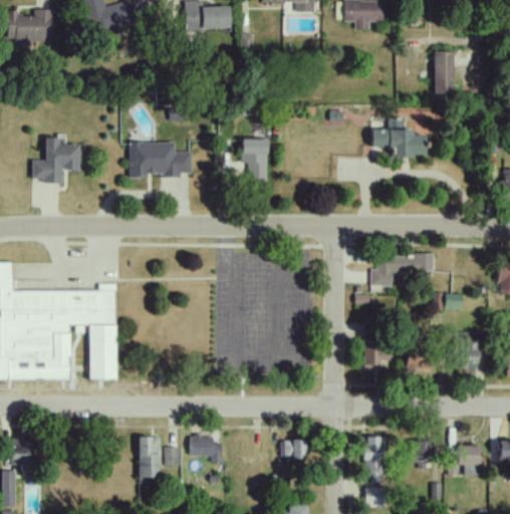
[(105,6),(103,0),(83,0),(91,35),(132,27),(126,2),(105,6)]
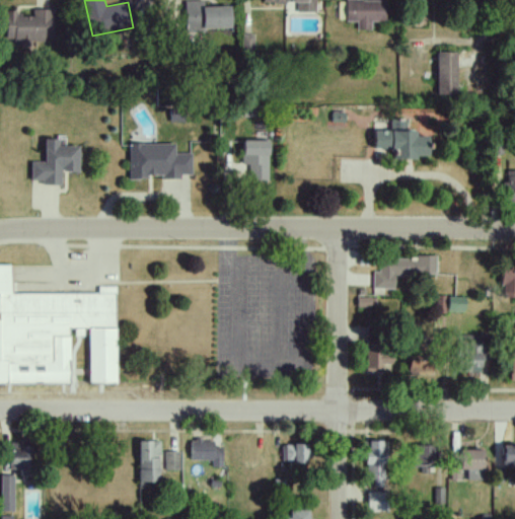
[(233,28),(233,6),(206,6),(206,0),(188,1),(188,30),(233,28)]
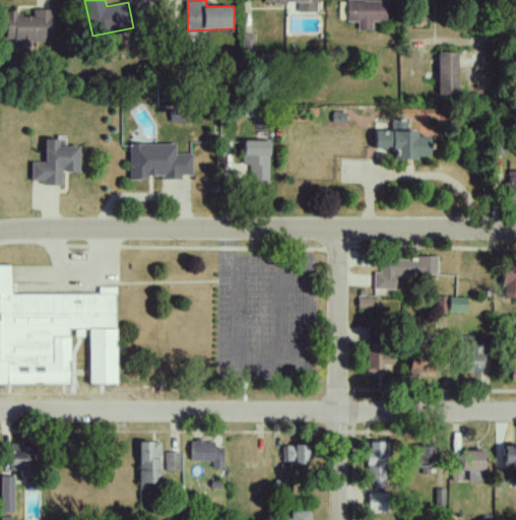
[(320,12),(319,0),(267,0),(267,3),(300,2),(301,12),(320,12)]
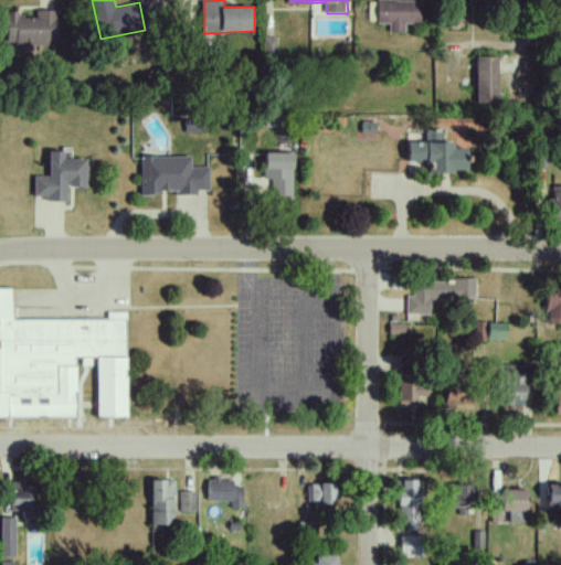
[(380,0),(380,23),(393,23),(393,33),(408,33),(408,23),(424,23),(424,0),(415,0),(380,0)]
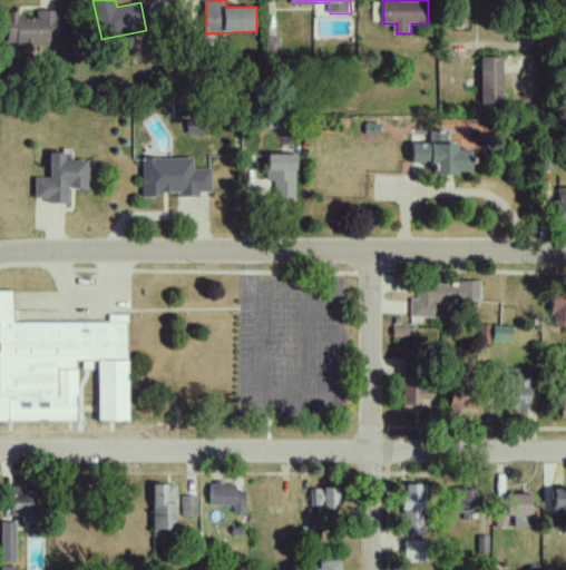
[(9,15),(10,42),(20,42),(20,46),(62,45),(61,10),(39,10),(39,15),(9,15)]
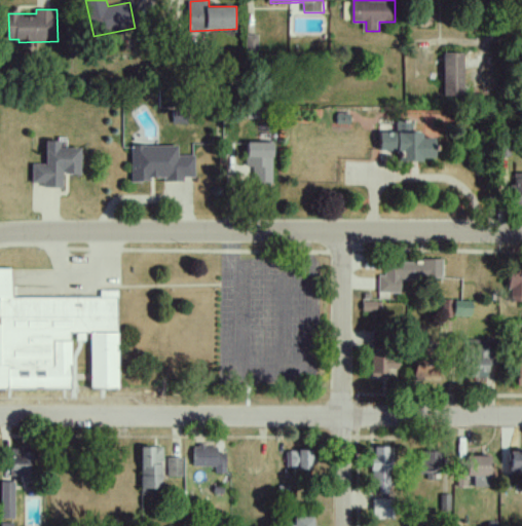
[(467,52),(446,53),(446,97),(467,96),(467,52)]
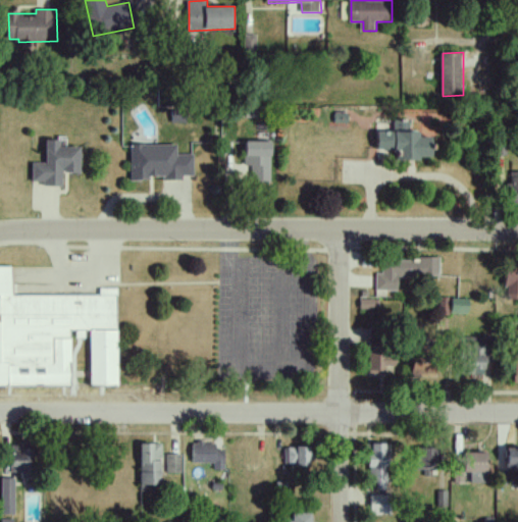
[(411,120),(395,120),(395,131),(411,132),(411,120)]
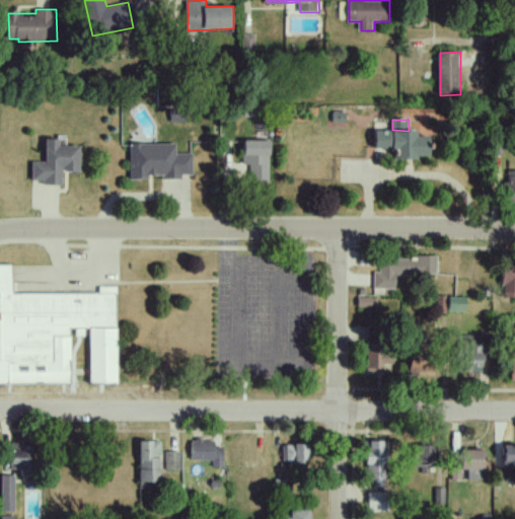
[(375,147),(394,148),(394,157),(430,159),(430,137),(418,136),(418,132),(376,130),(375,147)]
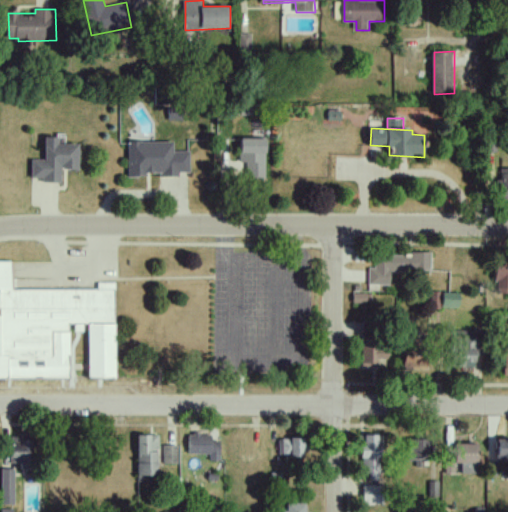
[(33,159),(33,178),(44,178),(44,182),(63,183),(63,170),(81,170),(81,144),(60,144),(60,137),(46,137),(46,160),(33,159)]
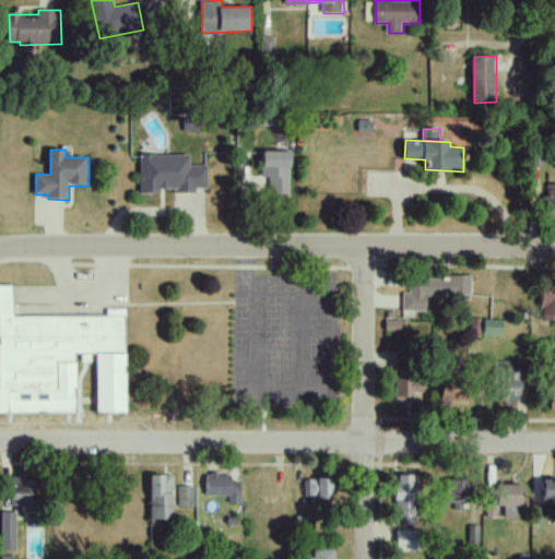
[(291,151),(263,152),(263,178),(270,178),(271,194),(292,194),(291,151)]
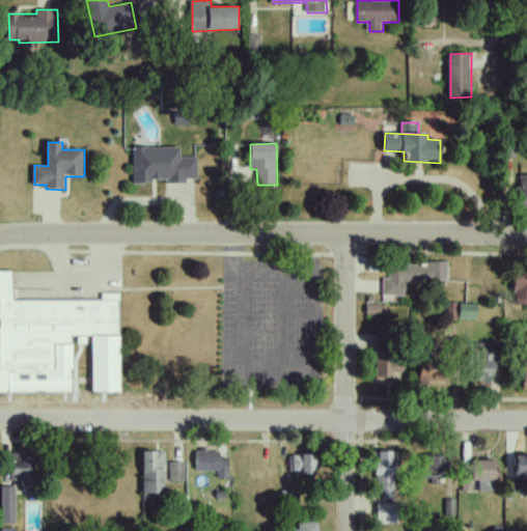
[(181,146),(134,146),(134,182),(187,183),(187,179),(198,179),(198,157),(181,157),(181,146)]
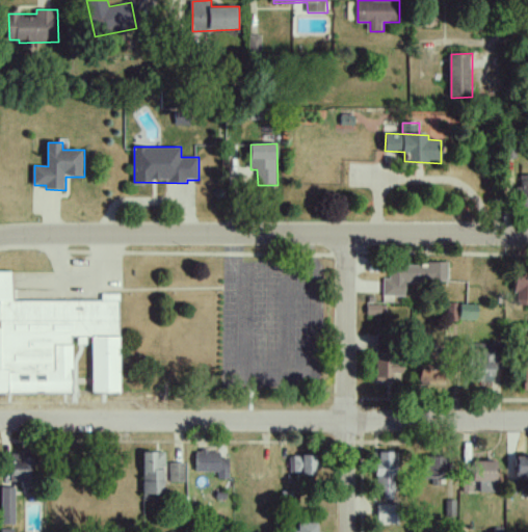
[(527,175),(523,176),(523,187),(519,187),(519,205),(527,204),(527,175)]
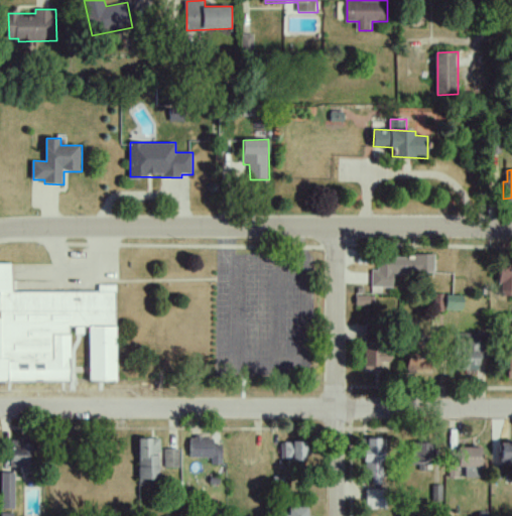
[(373,286),(395,287),(395,274),(435,275),(436,254),(414,254),(414,258),(380,257),(380,270),(373,269),(373,286)]
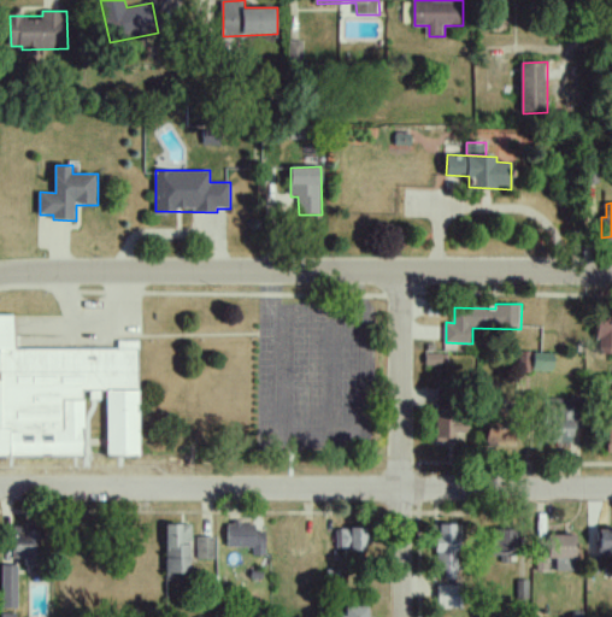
[(0,454),(84,456),(84,389),(107,389),(107,456),(140,456),(140,340),(119,340),(119,348),(15,350),(15,315),(0,313),(0,454)]
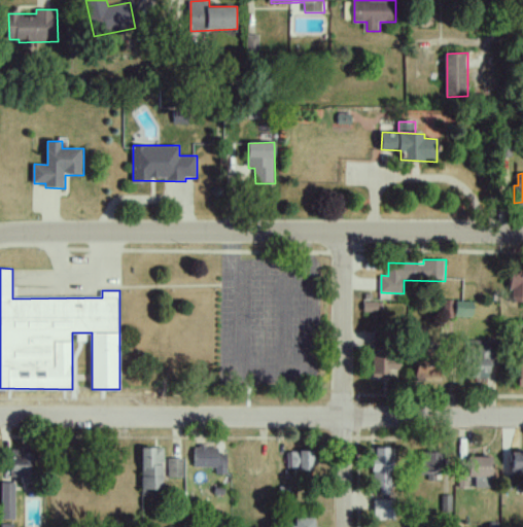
[(522,270),(512,271),(513,303),(522,302),(522,270)]
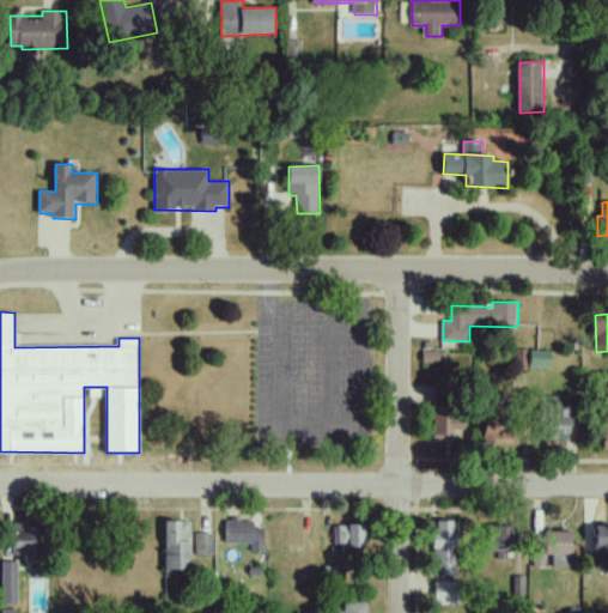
[(518,370),(529,370),(529,351),(520,350),(518,370)]
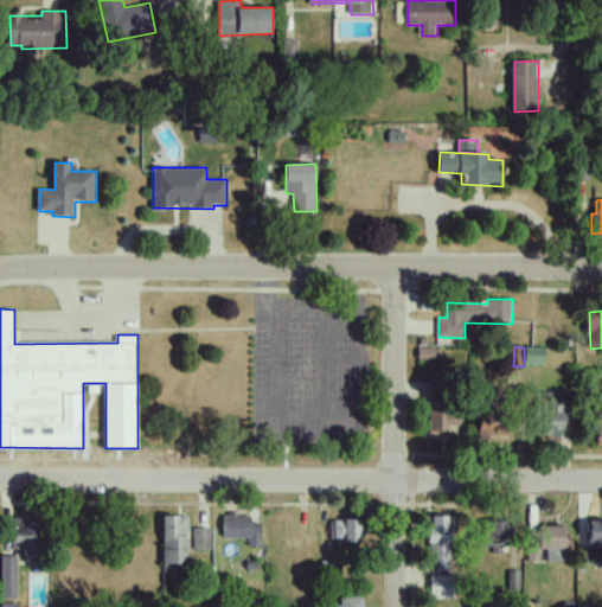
[(420,359),(440,359),(440,349),(421,347),(420,359)]
